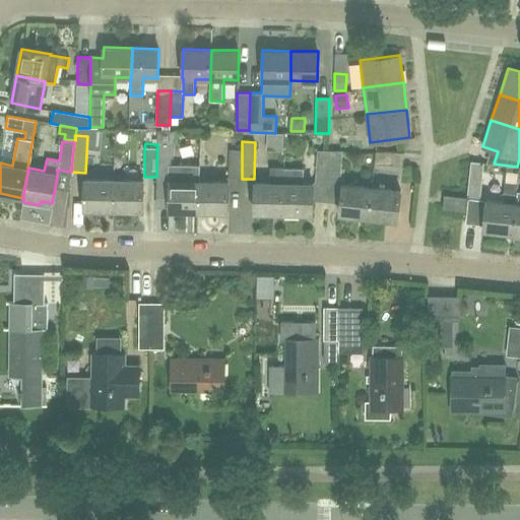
[(242,179),(242,150),(230,150),(229,179),(242,179)]
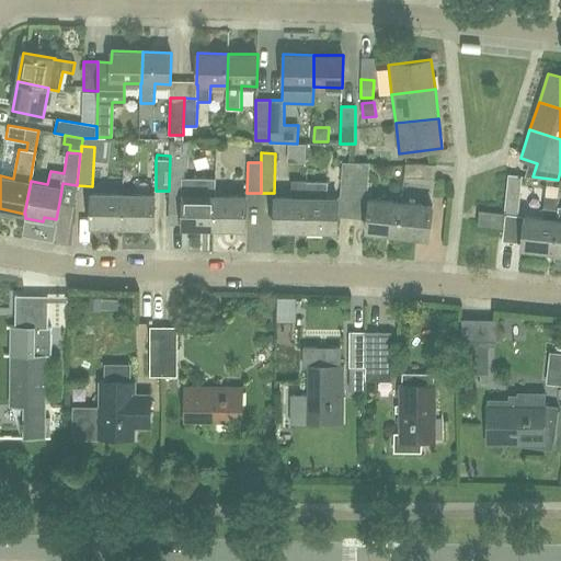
[(353,195),(354,163),(342,163),(341,194),(353,195)]
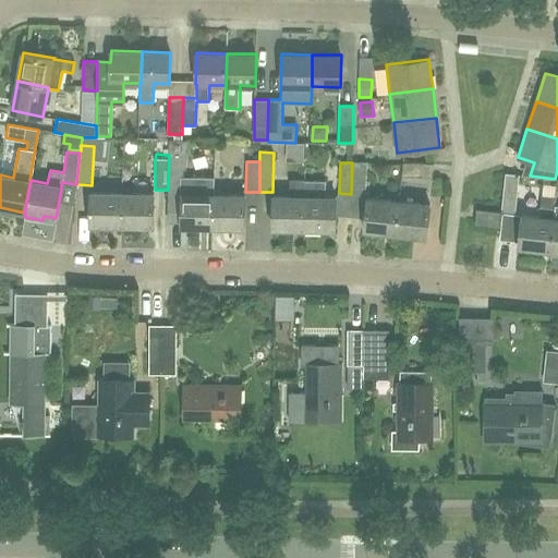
[(367,162),(352,162),(351,194),(370,194),(370,192),(365,192),(367,162)]
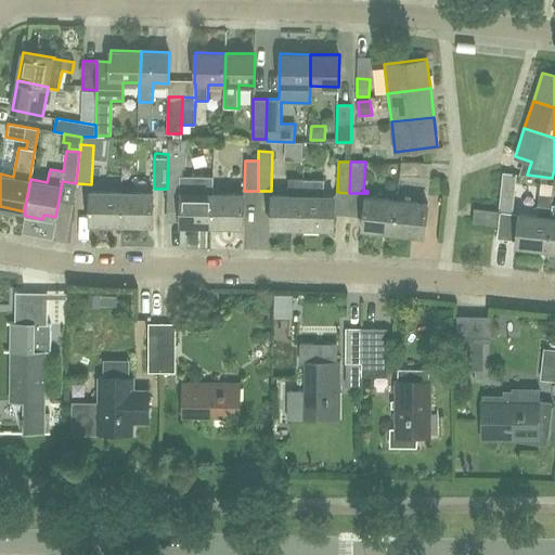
[(430,177),(431,163),(401,162),(399,176),(430,177)]
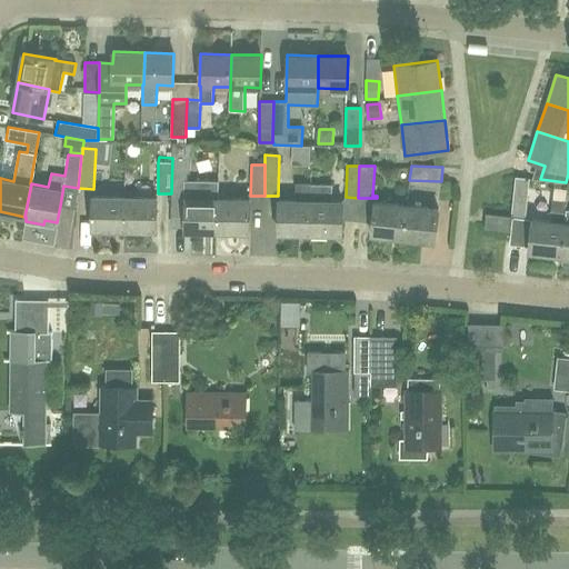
[(526,217),(529,178),(516,177),(511,216),(526,217)]
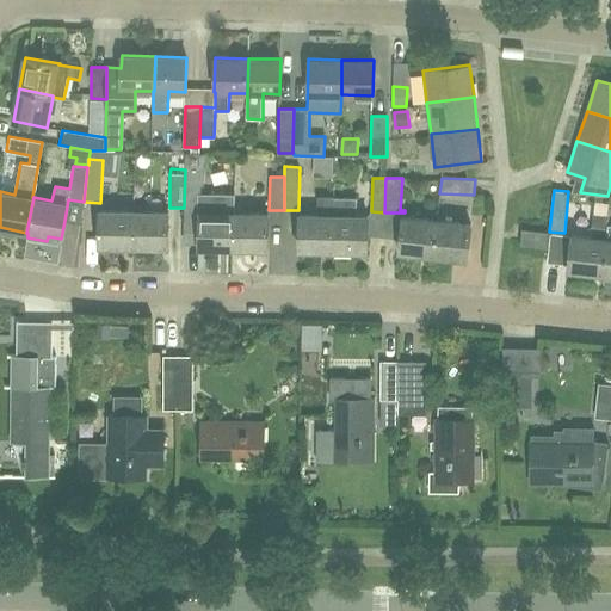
[(199,195),(199,208),(198,248),(233,250),(233,213),(234,195),(199,195)]
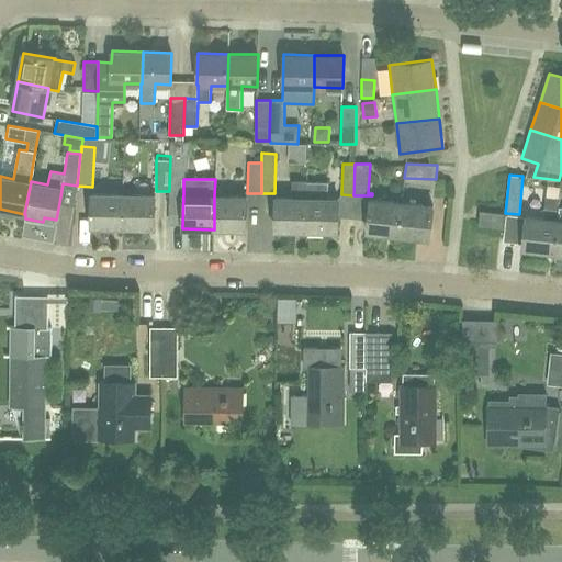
[(274,231),(306,231),(306,198),(306,182),(293,182),(292,198),(274,198),(274,231)]
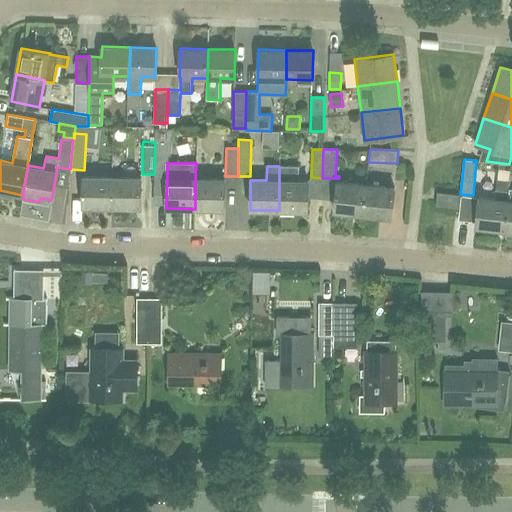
[(279,180),(279,210),(307,211),(308,198),(308,182),(308,180),(298,180),(299,166),(279,166),(279,180)]
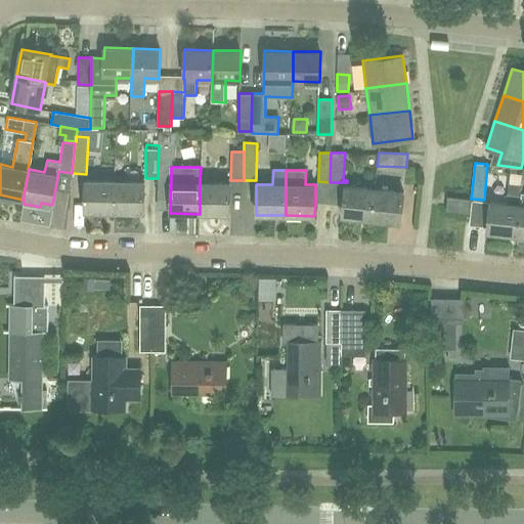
[(114,212),(115,181),(85,181),(84,211),(114,212)]
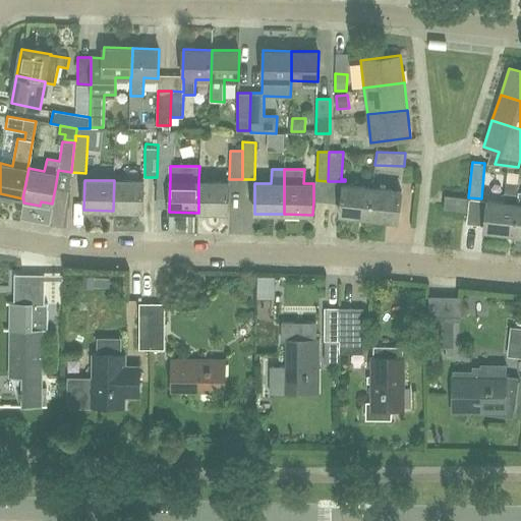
[(142,211),(142,180),(114,180),(113,211),(142,211)]
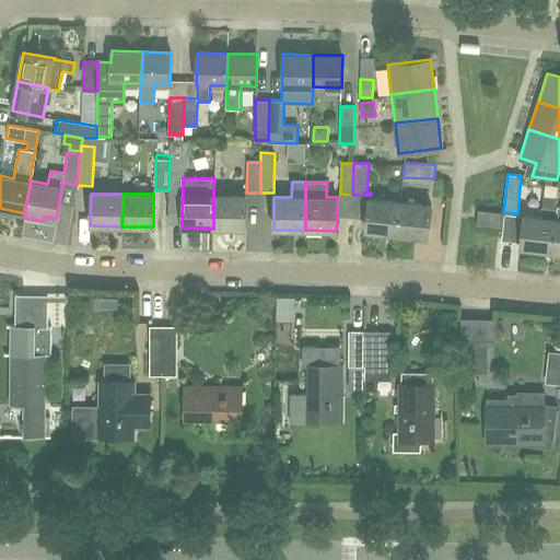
[(245,229),(246,196),(213,195),(213,229),(245,229)]
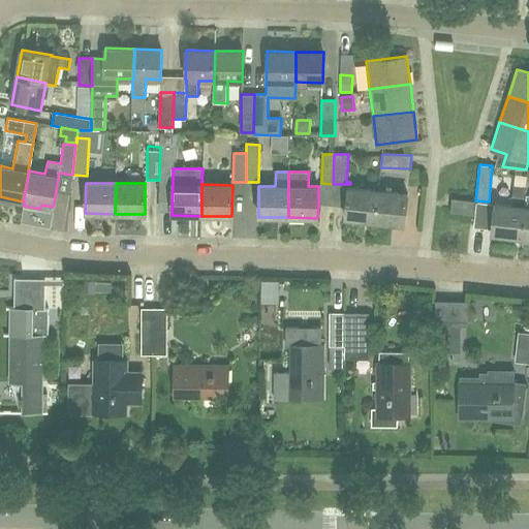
[(374,221),(378,190),(349,187),(346,208),(345,218),(374,221)]
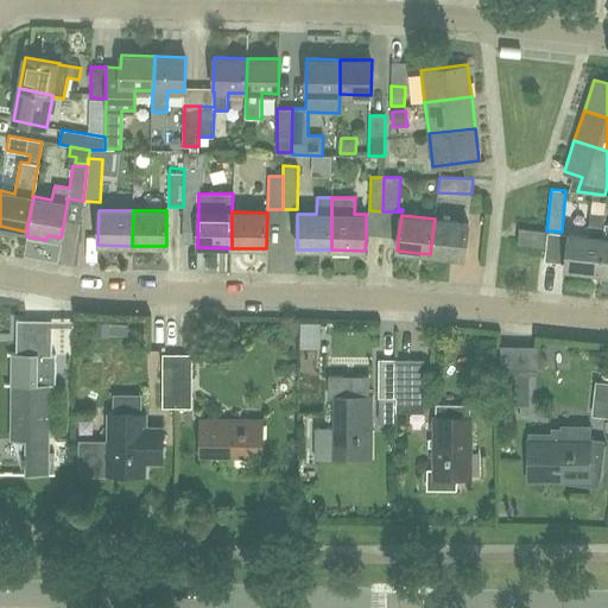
[(466,258),(469,223),(435,219),(430,254),(466,258)]
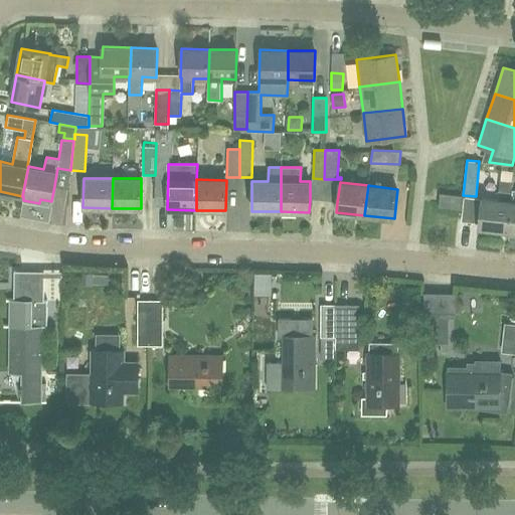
[(511,201),(512,193),(498,191),(497,200),(481,198),(478,227),(507,230),(510,201),(511,201)]
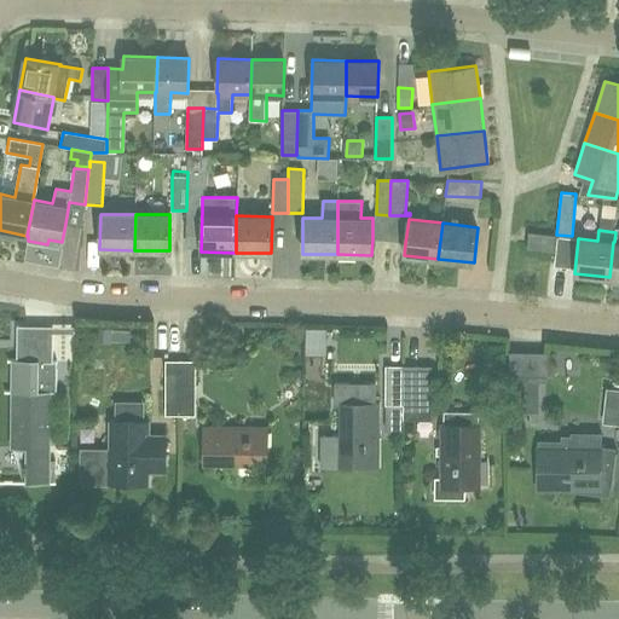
[(555,250),(556,235),(528,232),(526,248),(555,250)]
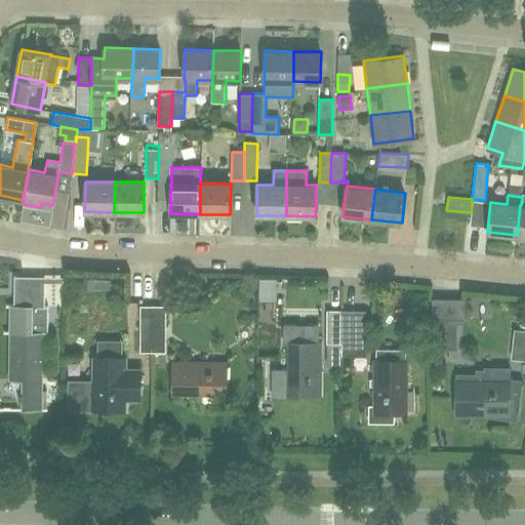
[(276,301),(277,279),(259,279),(258,301),(276,301)]
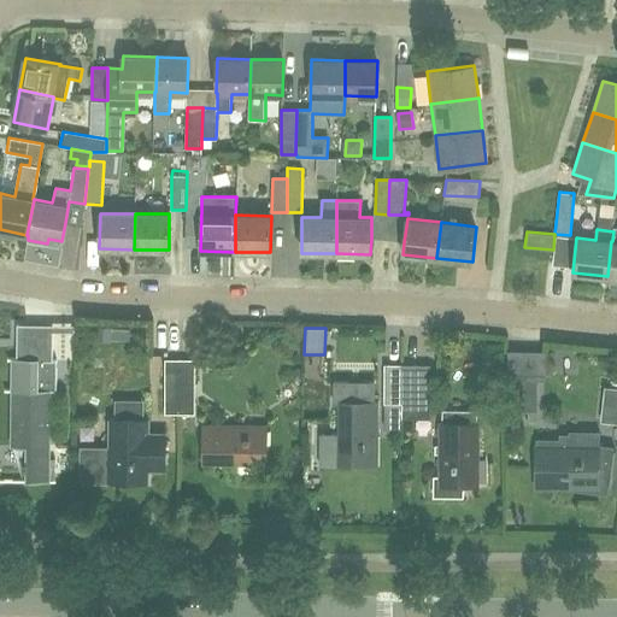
[(56,468),(47,466),(48,391),(56,391),(57,359),(36,359),(11,358),(11,389),(11,446),(21,446),(27,446),(27,481),(47,481),(54,481),(56,468)]
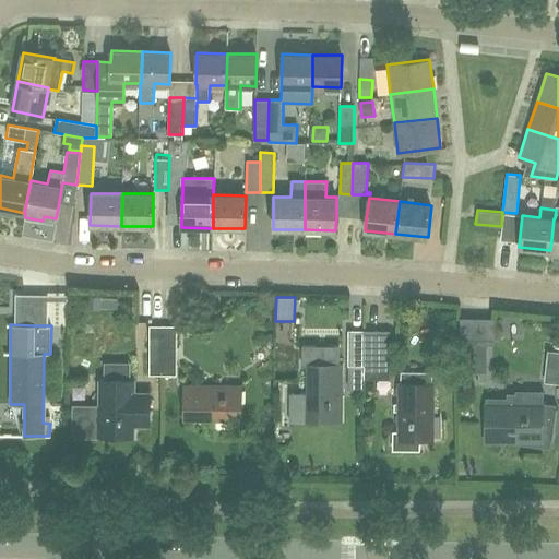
[(151,373),(163,375),(164,325),(151,325),(151,373)]
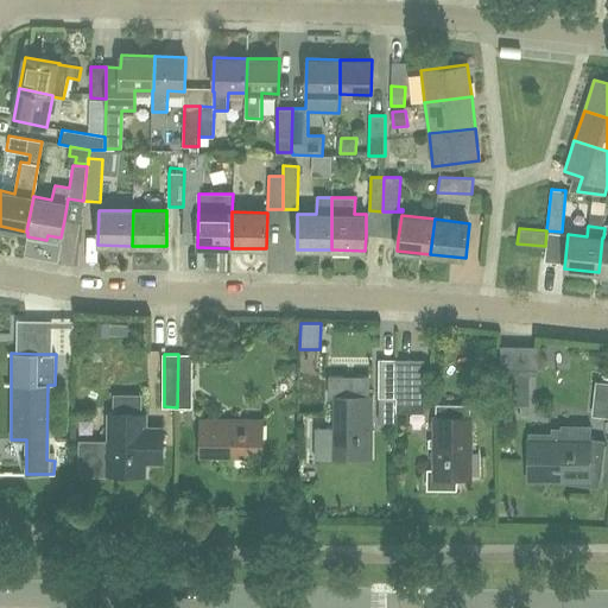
[(178,354),(177,407),(191,407),(191,387),(191,355),(178,354)]
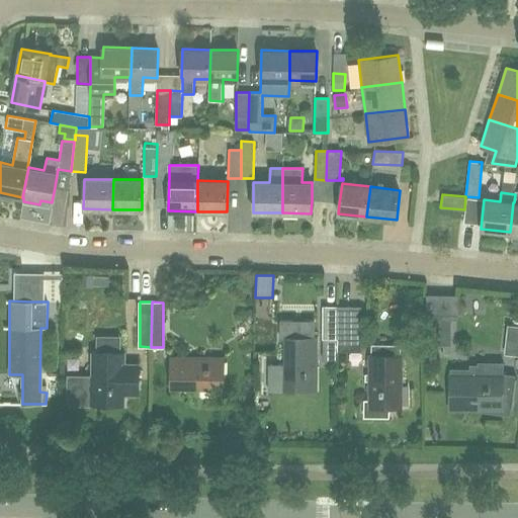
[(322,339),(338,339),(338,307),(323,307),(322,339)]
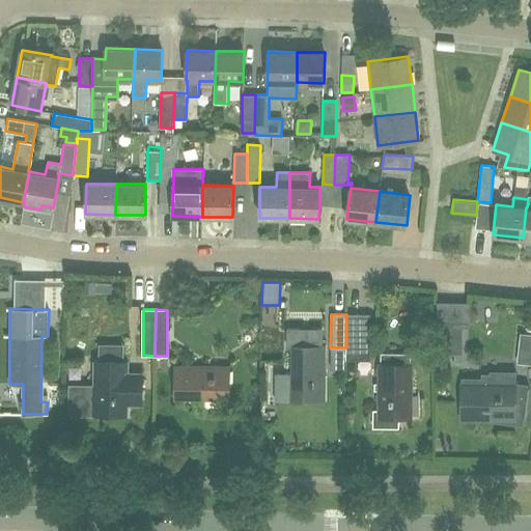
[(346,314),(346,347),(358,347),(359,314),(346,314)]
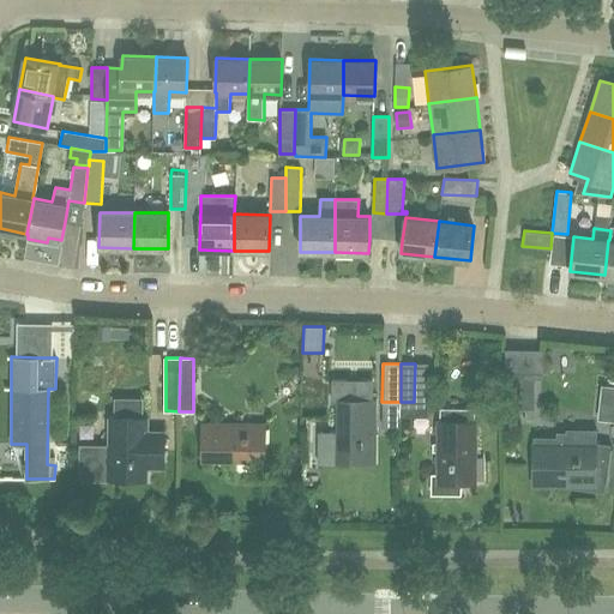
[(535,374),(505,374),(505,409),(535,410),(535,374)]
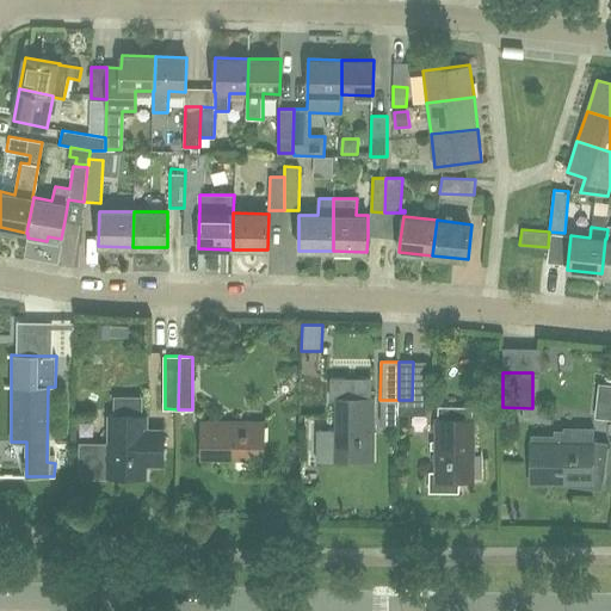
[(371,400),(372,378),(332,377),(332,399),(337,399),(335,460),(372,461),(374,400),(371,400)]
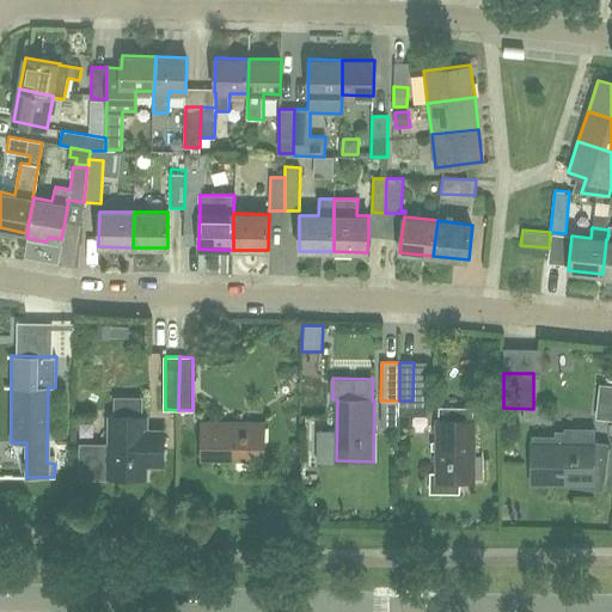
[(445,408),(445,420),(436,420),(436,472),(430,472),(429,489),(435,494),(460,494),(460,482),(475,482),(475,420),(473,420),(473,408),(445,408)]
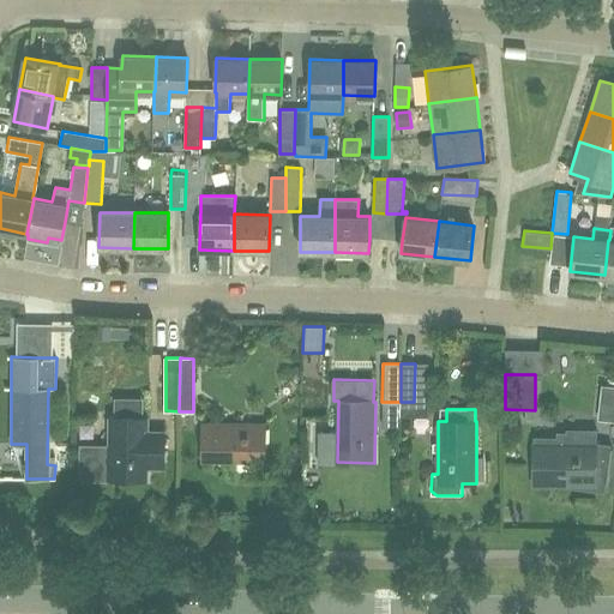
[(109,416),(108,451),(80,450),(80,479),(108,479),(146,480),(148,467),(164,467),(164,431),(148,431),(148,417),(109,416)]
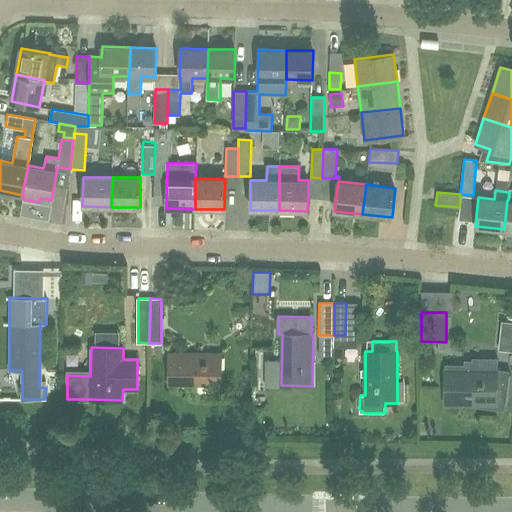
[(221,385),(221,353),(169,353),(169,385),(221,385)]
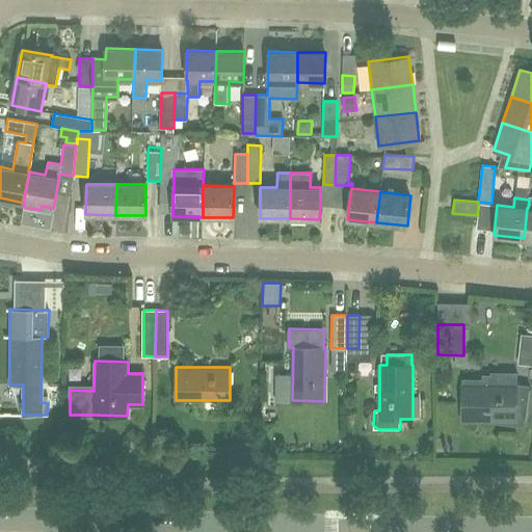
[(462,420),(516,420),(527,420),(531,390),(516,390),(517,372),(490,372),(490,379),(462,379),(462,387),(462,420)]
